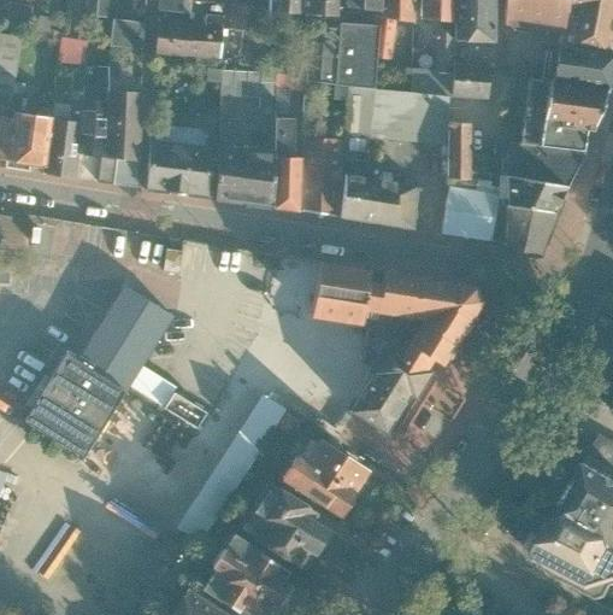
[(343,10),(343,0),(300,0),(300,9),(343,10)]
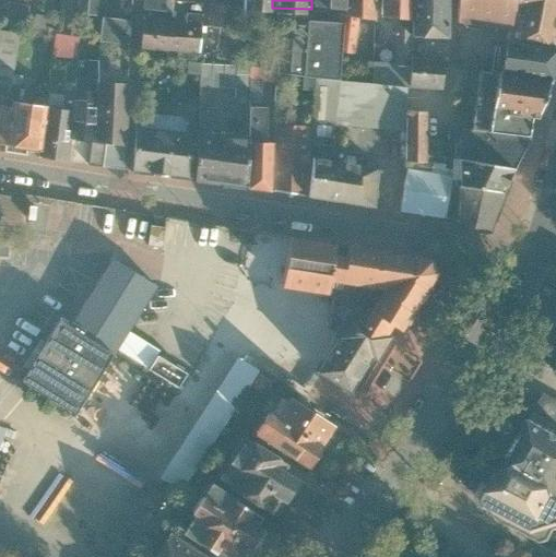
[(311,0),(311,9),(346,10),(346,0),(311,0)]
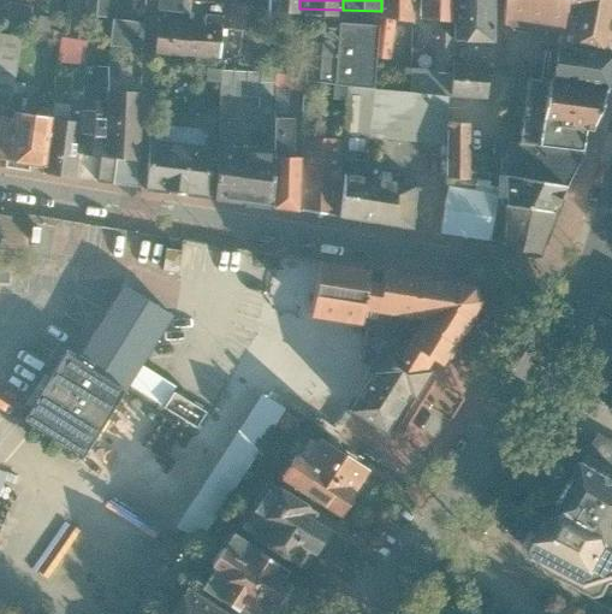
[(413,18),(413,0),(381,0),(381,11),(381,16),(413,18)]
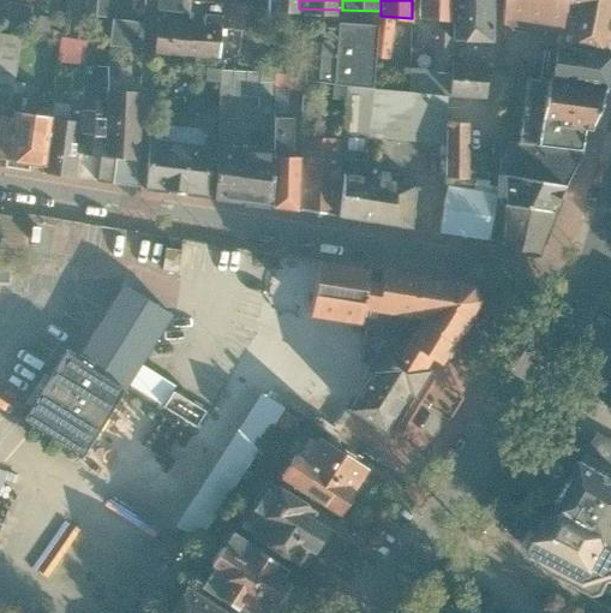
[(420,0),(420,17),(451,18),(451,0),(420,0)]
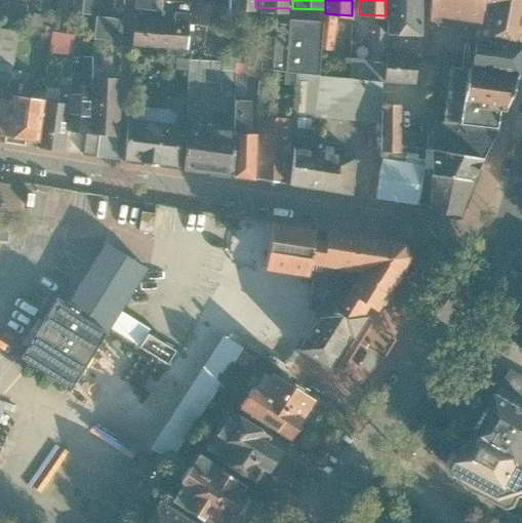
[(390,0),(389,33),(420,34),(420,0),(390,0)]
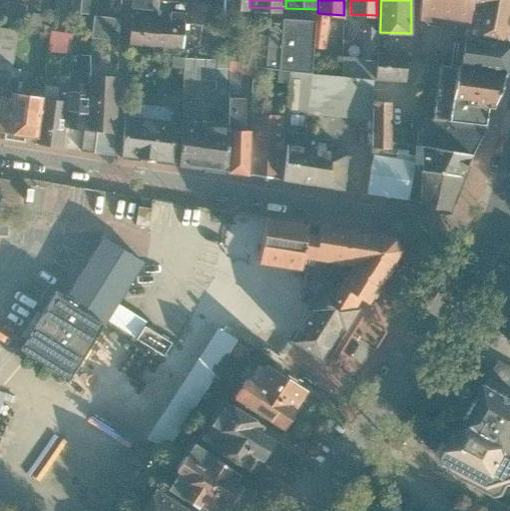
[(467,27),(472,0),(422,0),(422,20),(467,27)]
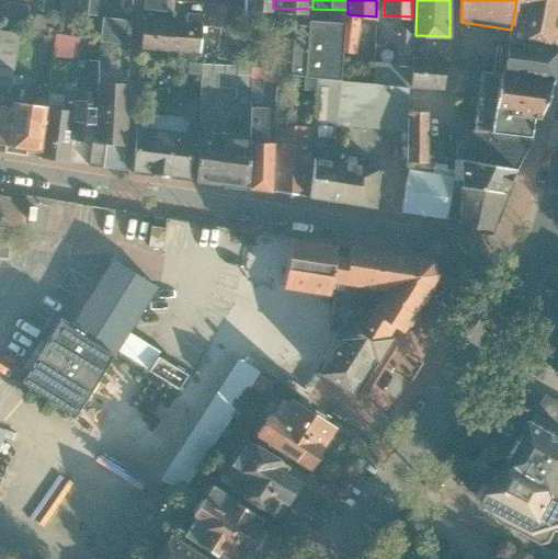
[(509,42),(557,48),(557,0),(516,0),(511,30),(509,42)]
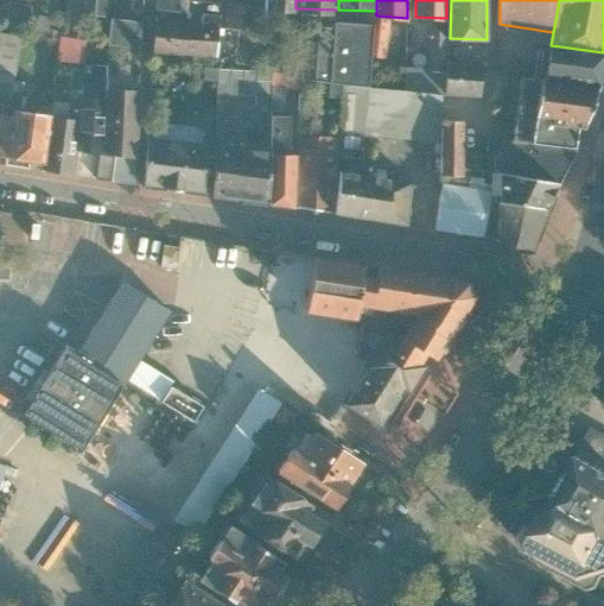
[(142,46),(144,21),(113,18),(109,43),(142,46)]
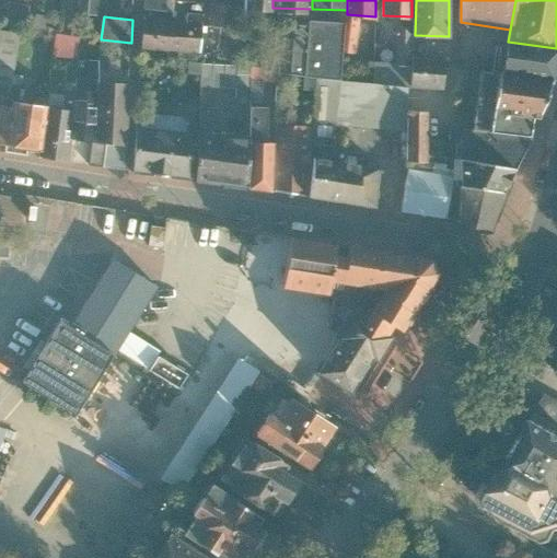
[(172,19),(170,47),(177,47),(202,50),(204,16),(195,16),(194,21),(172,19)]
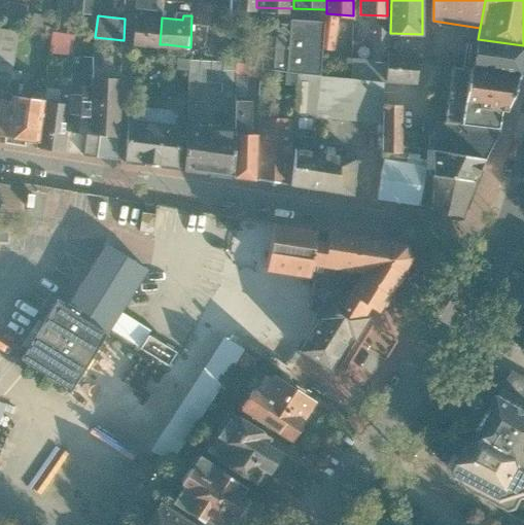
[(137,16),(135,43),(160,44),(162,18),(137,16)]
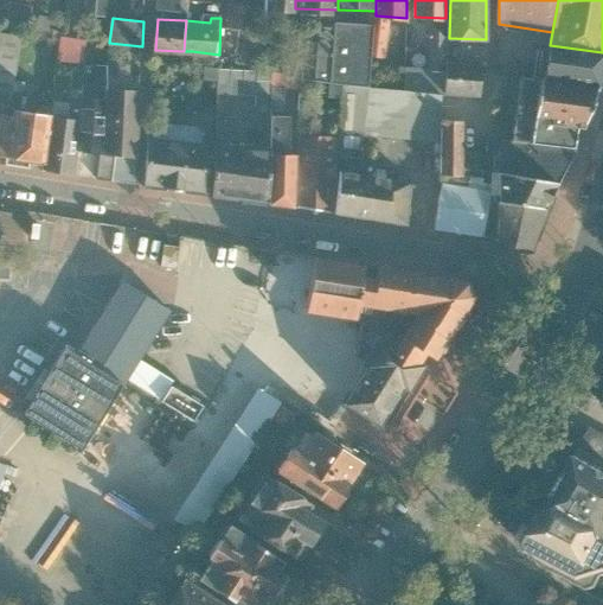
[(369,87),(372,24),(334,21),(334,27),(318,26),(313,81),(342,84),(369,87)]
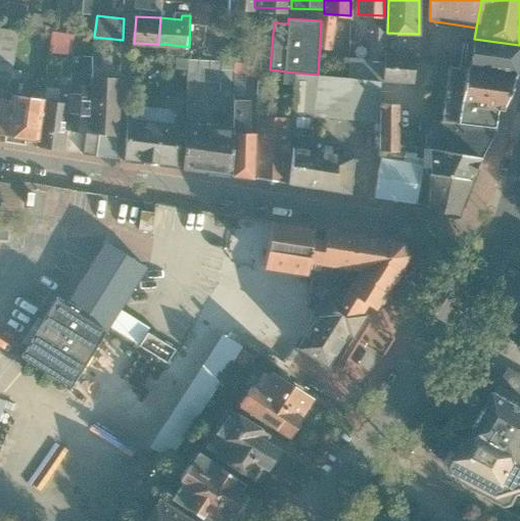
[(25,44),(28,29),(8,24),(4,40),(25,44)]
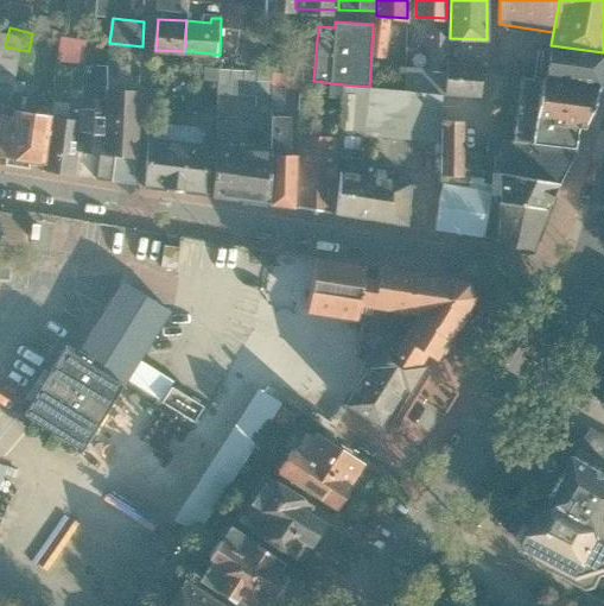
[(74,55),(90,56),(93,36),(75,35),(74,55)]
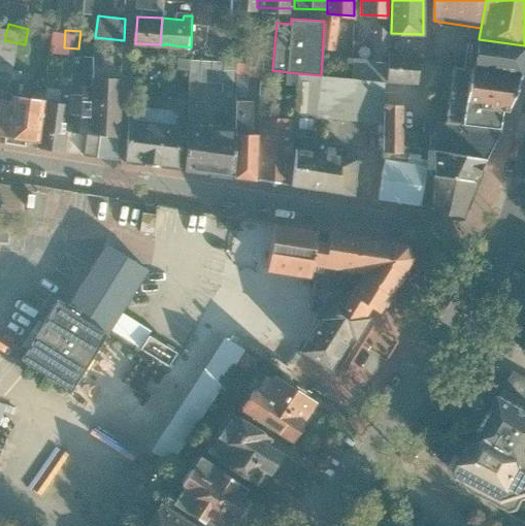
[(524,45),(479,39),(474,69),(523,75),(524,69),(524,45)]
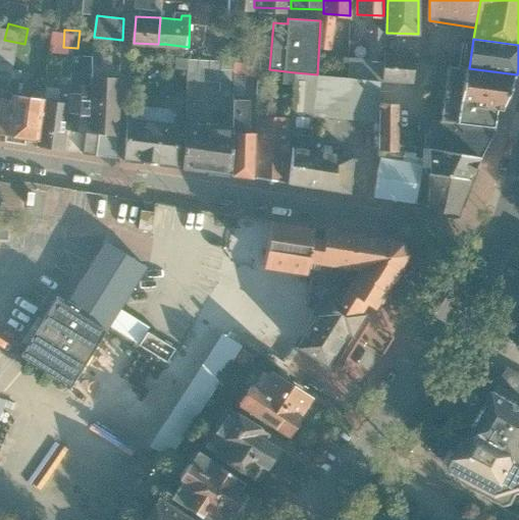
[(416,53),(386,52),(384,81),(415,83),(416,53)]
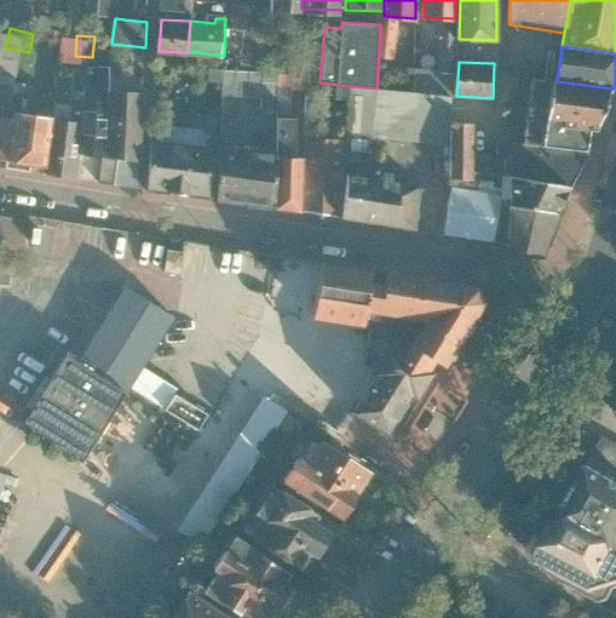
[(527,129),(523,146),(588,154),(593,133),(598,133),(614,89),(557,81),(514,75),(511,91),(516,91),(511,126),(527,129)]
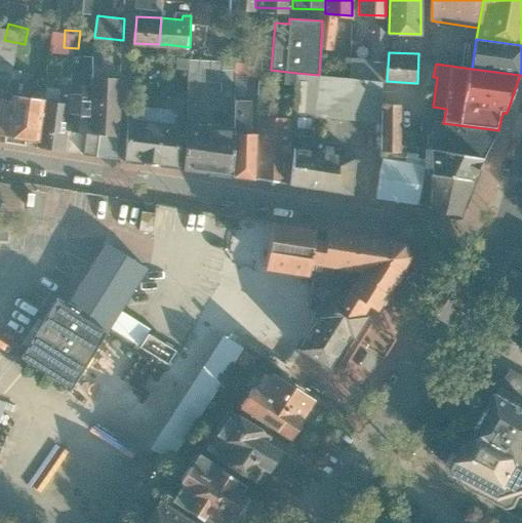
[(292,128),(316,131),(317,116),(380,122),(383,82),(319,75),(296,73),(292,128)]
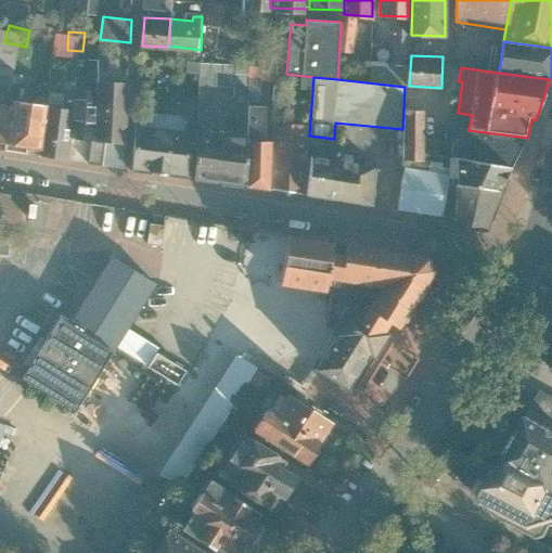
[(99,79),(97,139),(105,140),(125,142),(128,81),(99,79)]
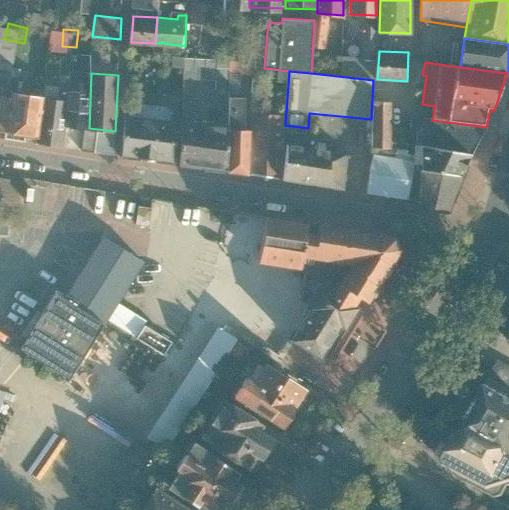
[(69,100),(67,126),(79,127),(87,128),(89,83),(71,81),(71,82),(70,85),(69,100)]
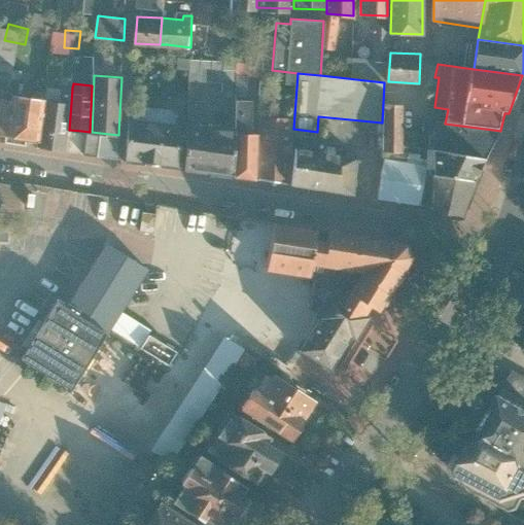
[(39,140),(38,147),(66,150),(69,130),(71,103),(72,88),(65,85),(64,102),(44,99),(39,140)]
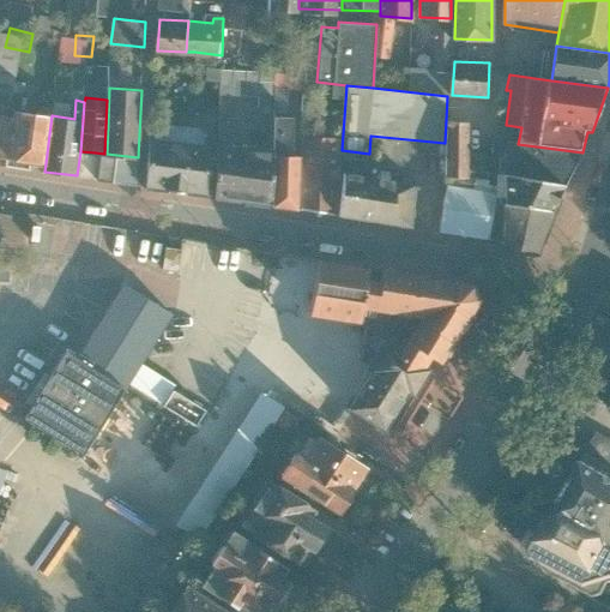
[(14,117),(8,159),(46,163),(52,115),(52,114),(16,108),(14,117)]
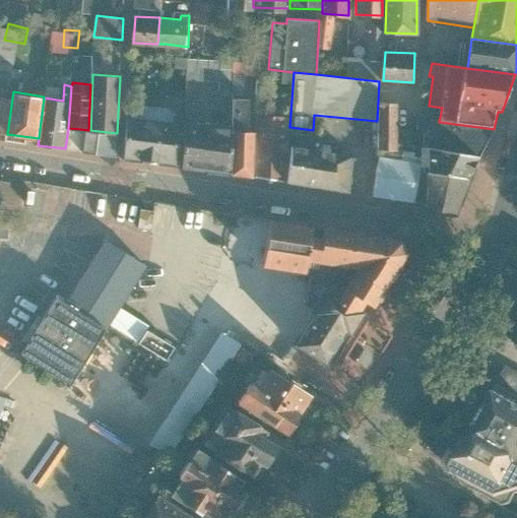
[(0,132),(7,134),(12,99),(0,96),(0,132)]
